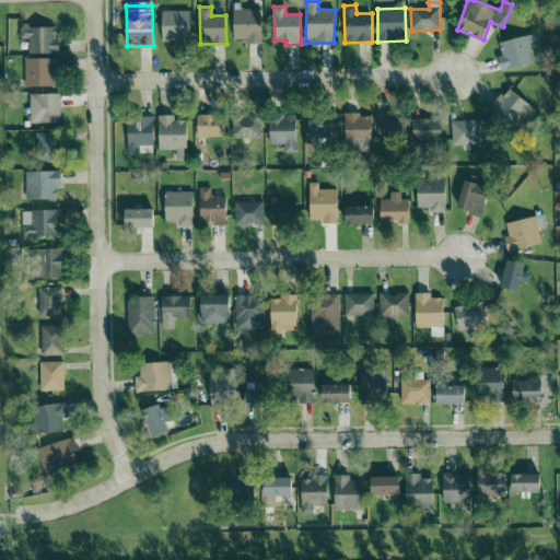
[(234,39),(246,39),(246,45),(261,44),(261,10),(233,10),(234,39)]
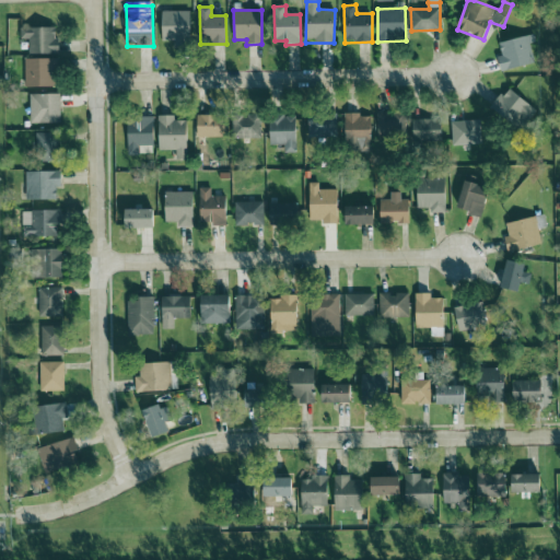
[(162,12),(163,42),(191,41),(190,11),(162,12)]
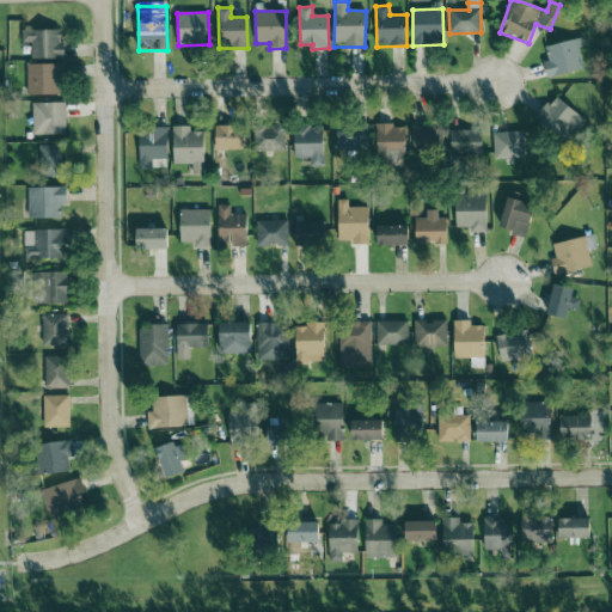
[(65,60),(65,43),(61,43),(61,31),(23,30),(22,43),(31,43),(31,59),(65,60)]
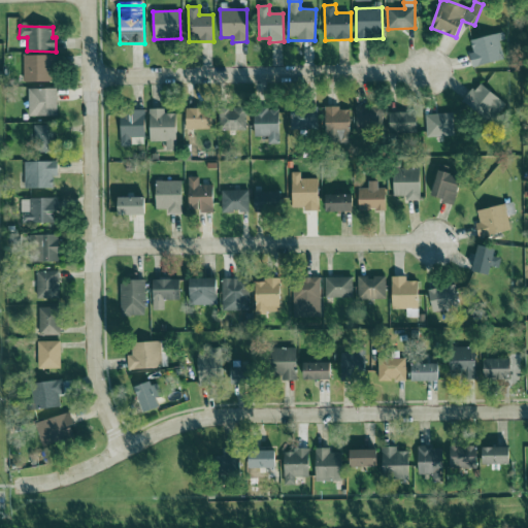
[(471,40),(473,54),(470,55),(472,68),(504,62),(499,41),(503,40),(502,34),(471,40)]
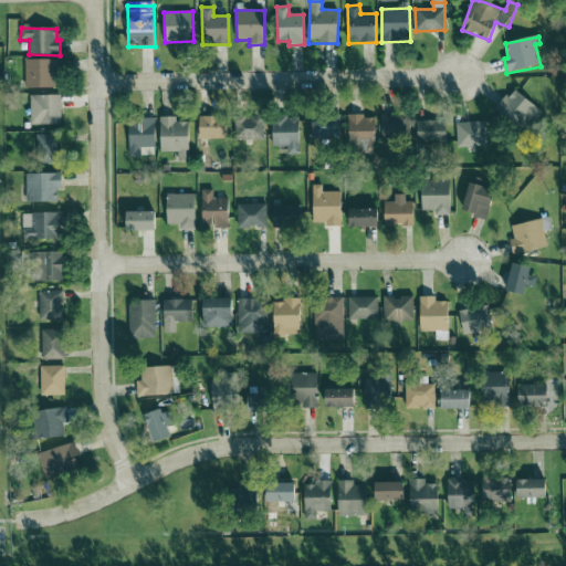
[(54,60),(24,60),(25,88),(55,88),(54,60)]
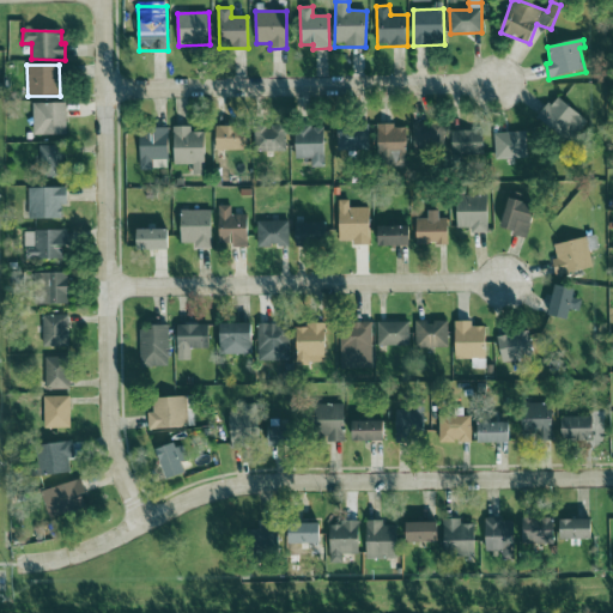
[(539,117),(570,145),(588,122),(557,96),(539,117)]
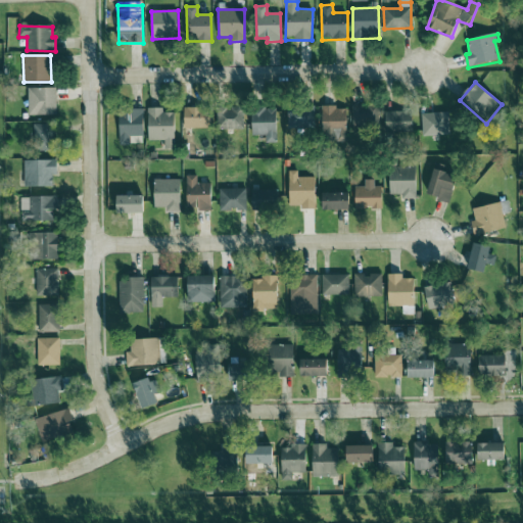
[(28,89),(29,115),(56,115),(56,88),(28,89)]
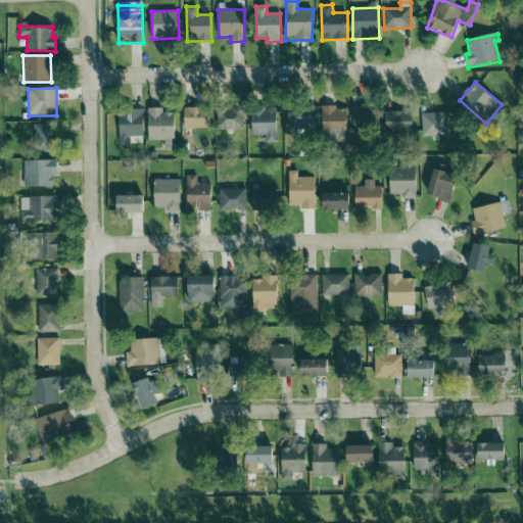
[(352,130),(379,129),(379,105),(352,106),(352,130)]
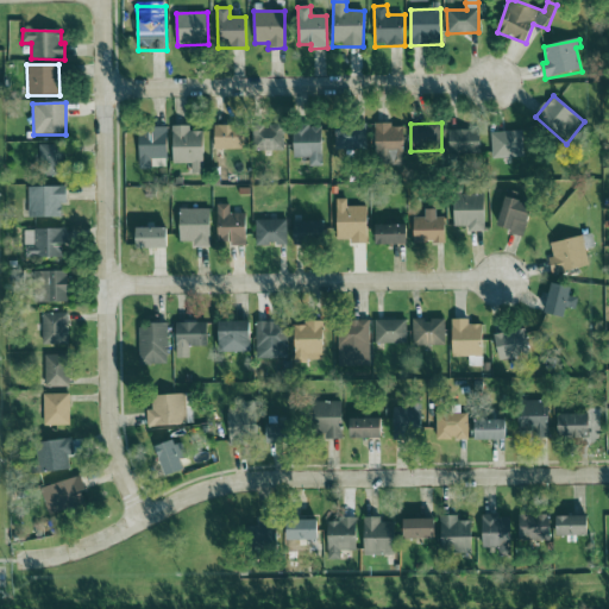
[(253,151),(284,150),(283,124),(252,125),(253,151)]
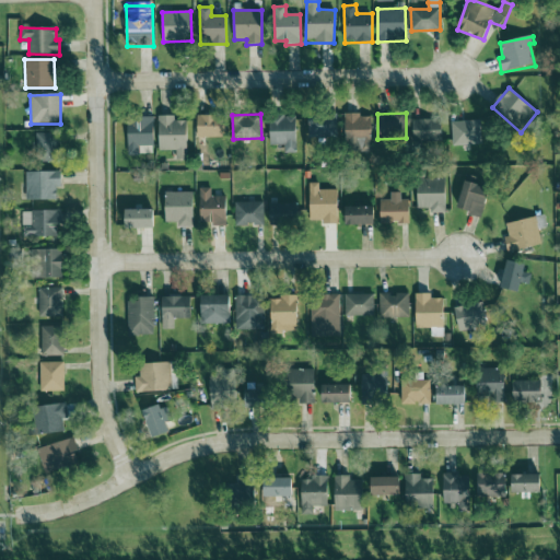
[(284,153),(296,152),(295,115),(270,116),(271,146),(284,144),(284,153)]
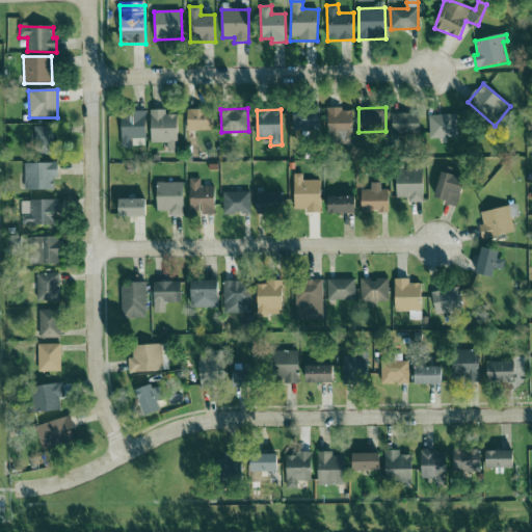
[(352,109),(328,110),(329,144),(353,143),(352,109)]
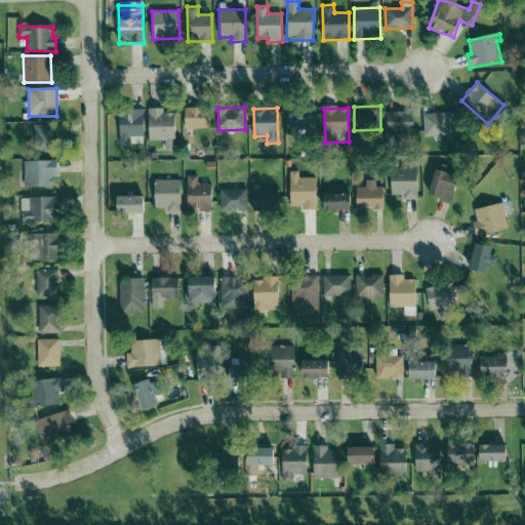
[(149,140),(165,142),(165,150),(175,150),(175,113),(163,113),(163,109),(149,109),(149,140)]
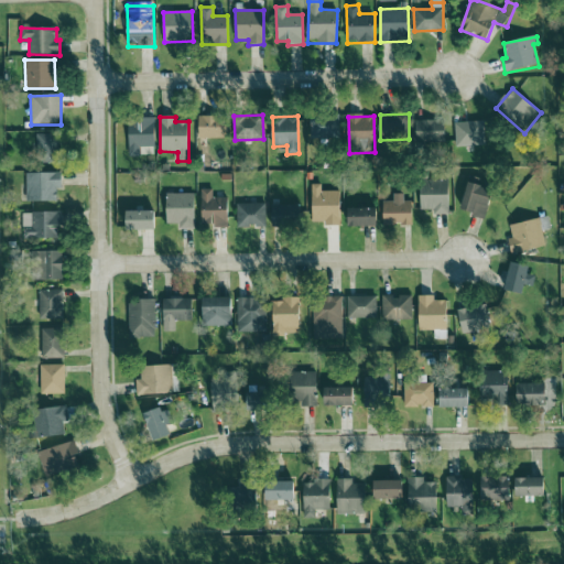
[(198,138),(226,139),(226,117),(199,117),(198,138)]
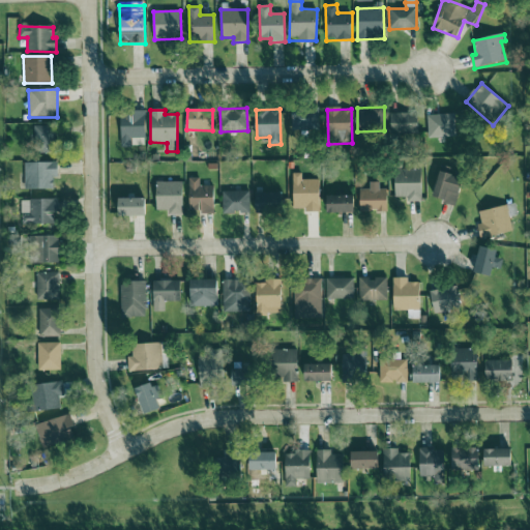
[(291,131),(319,134),(320,111),(292,110),(291,131)]
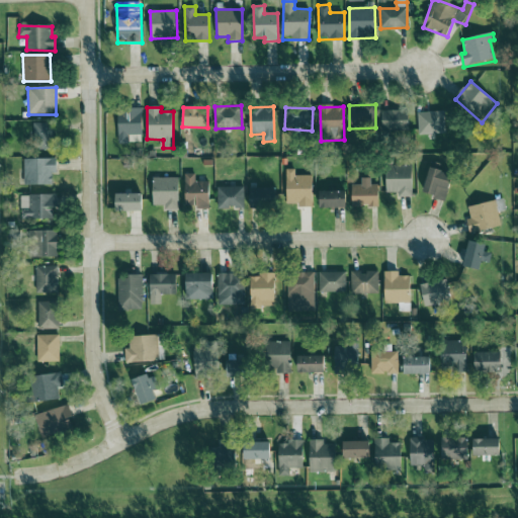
[(142,109),(117,109),(118,144),(128,144),(128,137),(143,137),(142,109)]
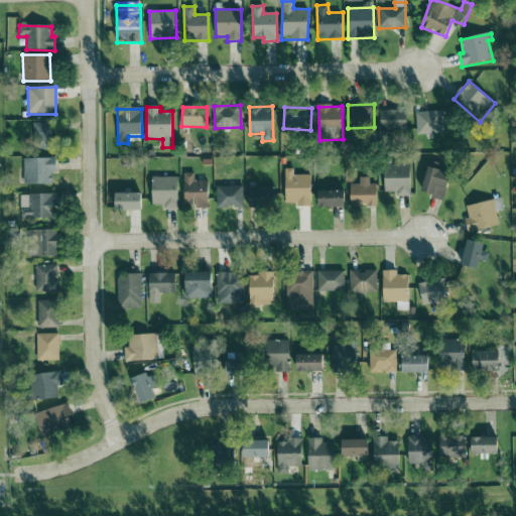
[(381,130),(407,130),(407,111),(381,110),(381,130)]
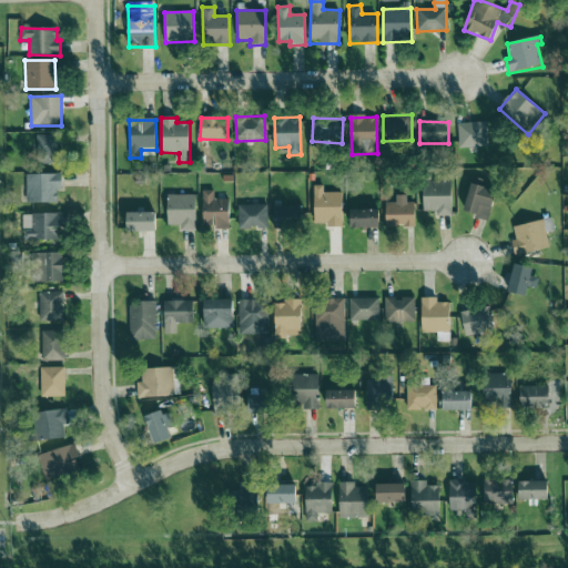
[(488,146),(487,122),(458,124),(458,148),(488,146)]
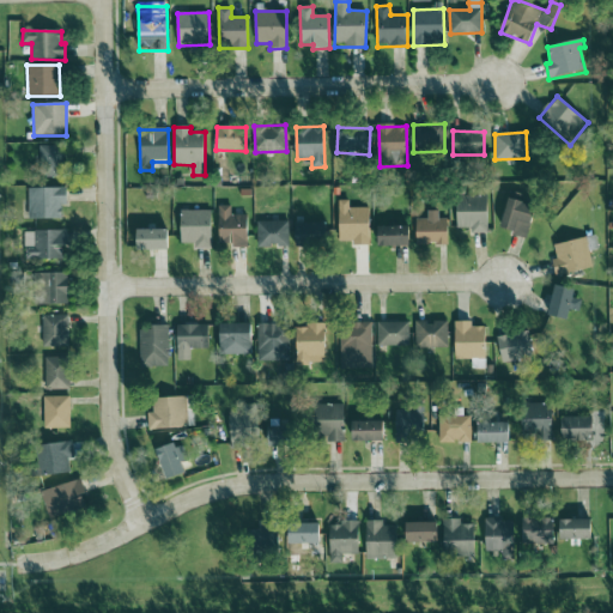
[(40,177),(66,177),(65,145),(38,146),(40,177)]
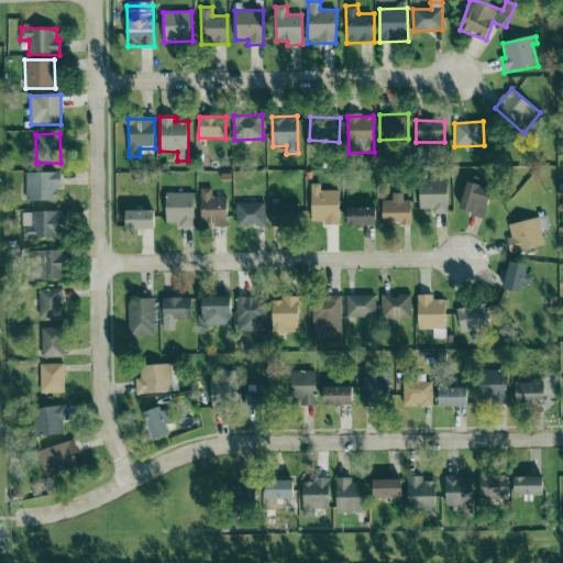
[(25,174),(26,202),(56,201),(56,189),(62,189),(62,173),(25,174)]
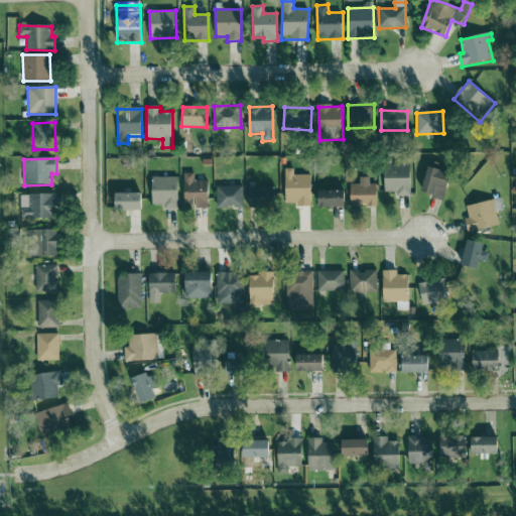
[(384,192),(397,192),(397,197),(410,197),(411,165),(385,164),(384,192)]
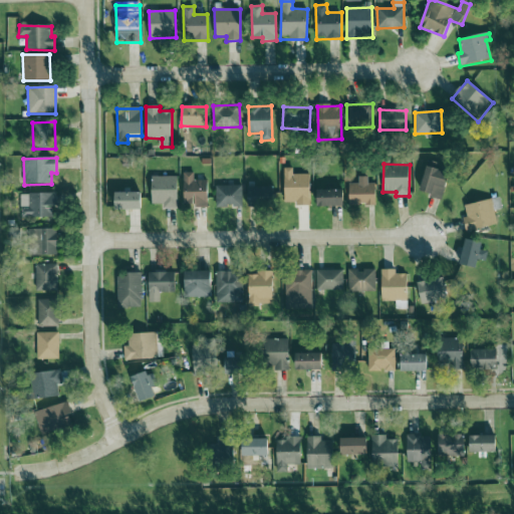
[(450,173),(427,167),(420,193),(443,199),(450,173)]
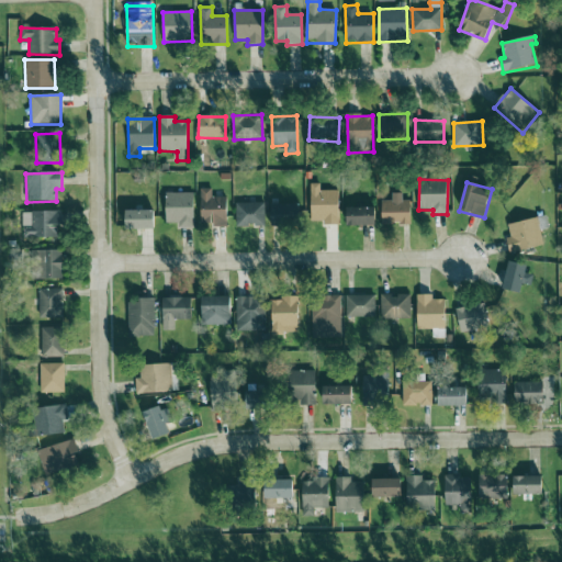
[(339,225),(339,191),(321,191),(321,183),(311,184),(311,222),(324,221),(324,225),(339,225)]
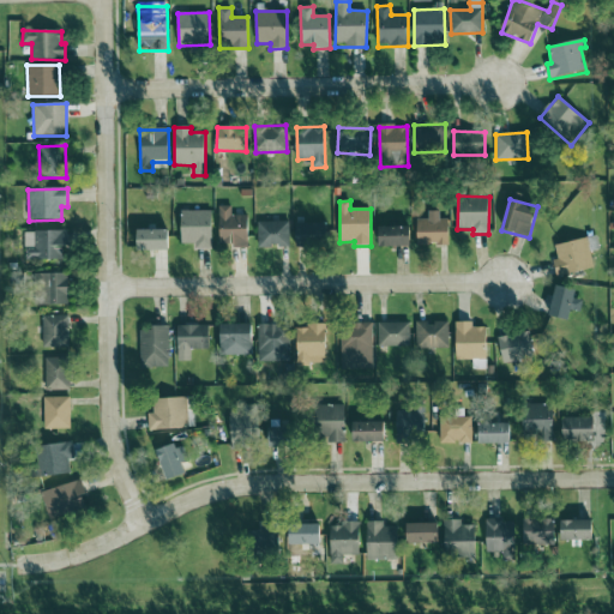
[(232,206),(220,206),(220,246),(248,246),(248,216),(232,215),(232,206)]
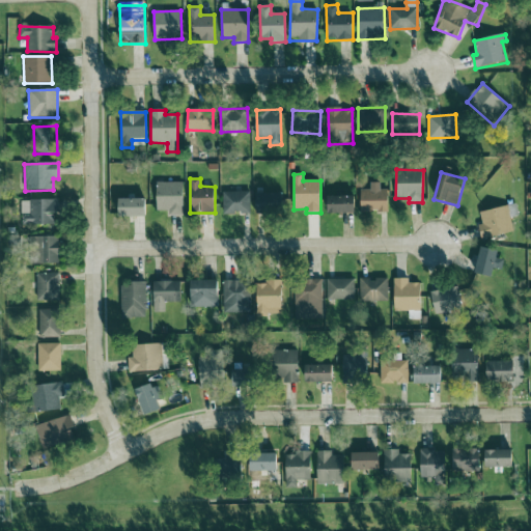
[(184,216),(185,183),(158,182),(157,211),(168,212),(168,215),(184,216)]
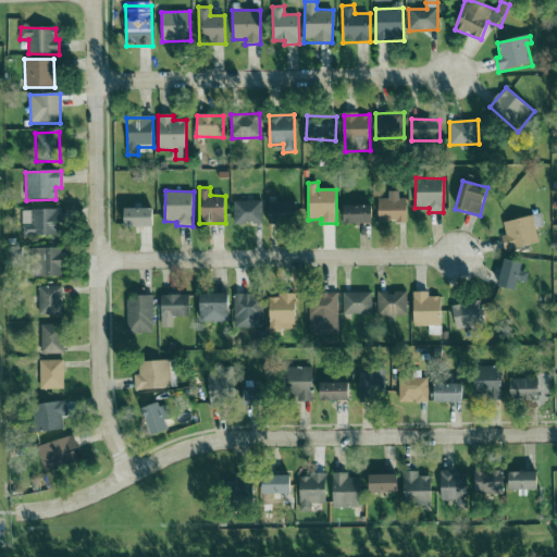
[(407,222),(407,199),(399,199),(398,192),(388,192),(388,199),(378,199),(379,223),(407,222)]
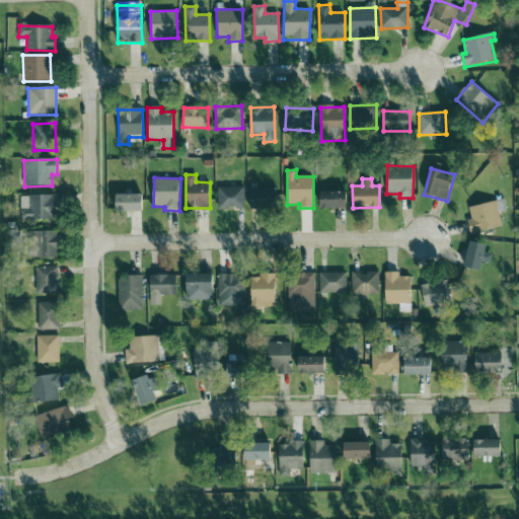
[(218,188),(218,210),(245,209),(244,187),(218,188)]
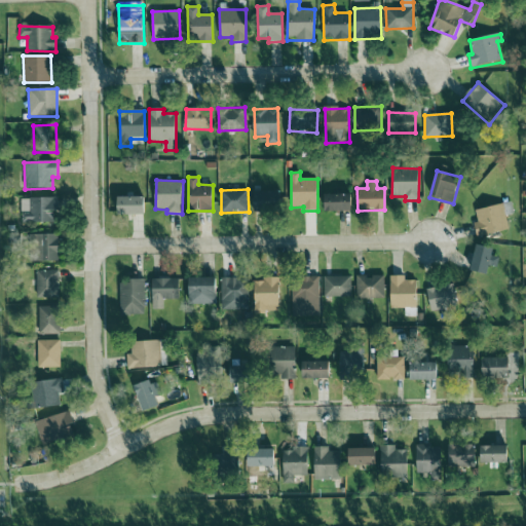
[(277,191),(254,191),(254,213),(278,213),(277,191)]
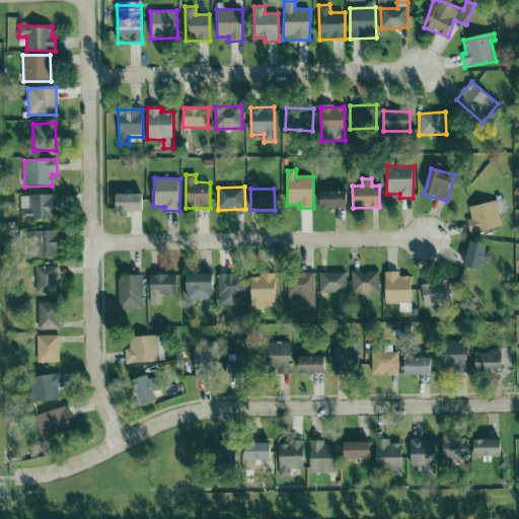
[(348,209),(348,192),(320,193),(320,209),(348,209)]
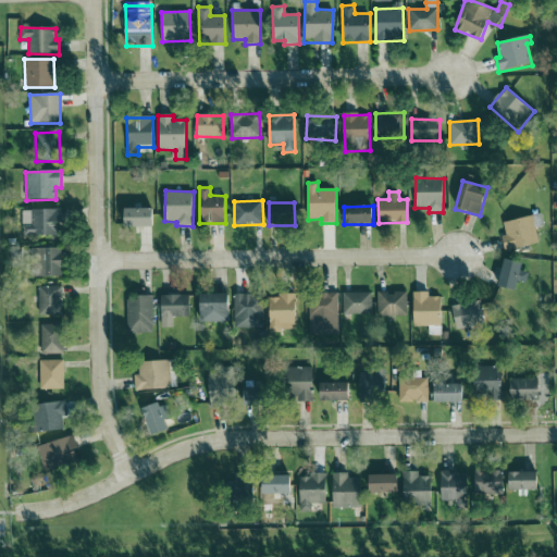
[(125,209),(125,229),(153,227),(153,208),(125,209)]
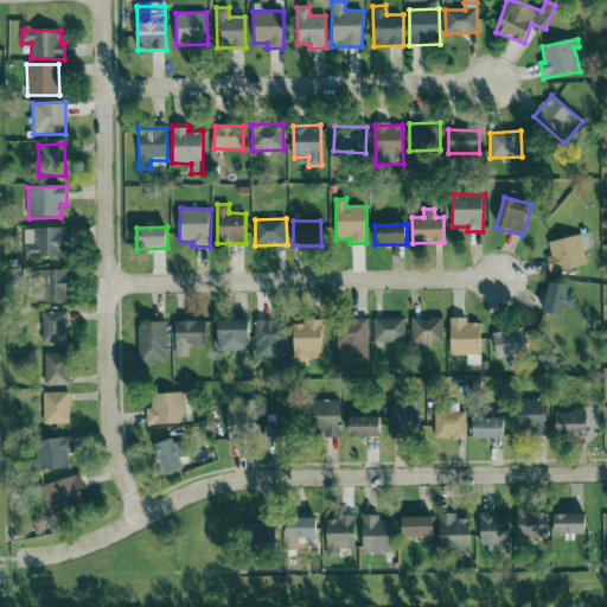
[(24,229),(25,257),(63,256),(63,246),(66,246),(66,229),(24,229)]
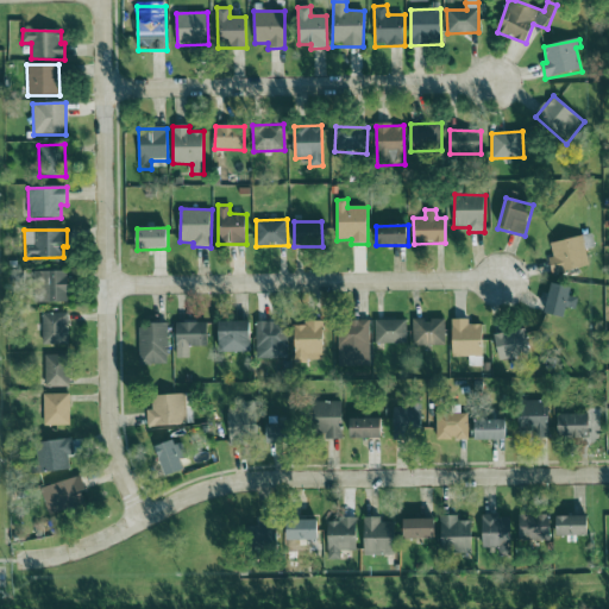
[(553,257),(548,258),(552,274),(589,267),(582,236),(550,243),(553,257)]
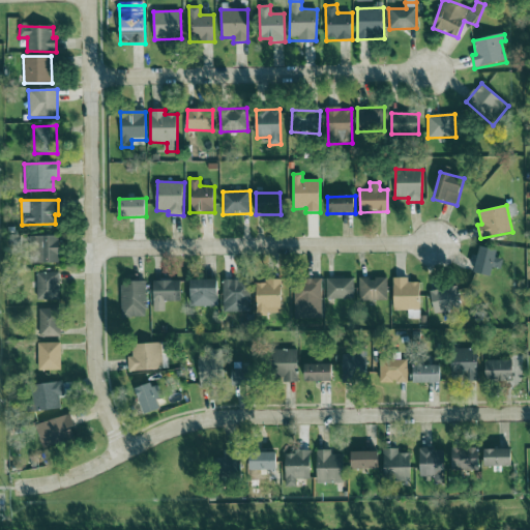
[(59,264),(58,236),(36,236),(36,264),(59,264)]
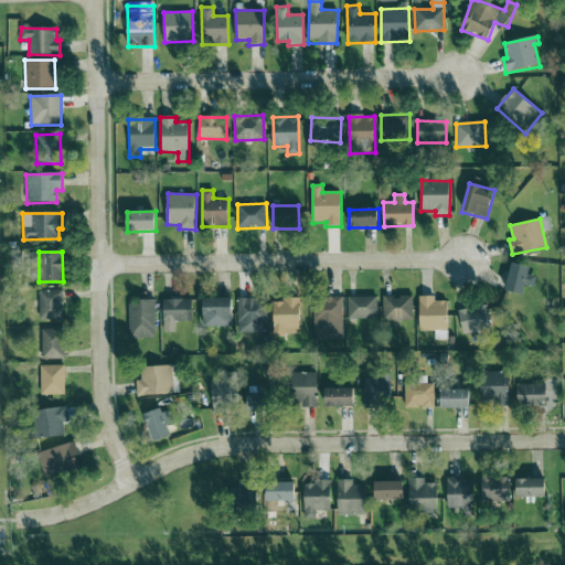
[(507,290),(524,295),(531,267),(513,263),(507,290)]
